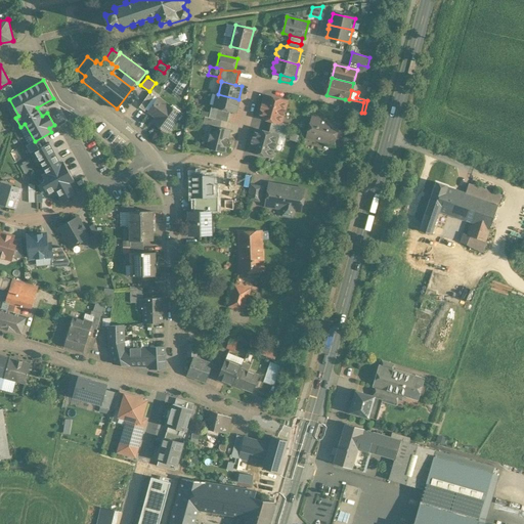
[(218,94),(215,107),(229,111),(235,113),(238,99),(218,94)]
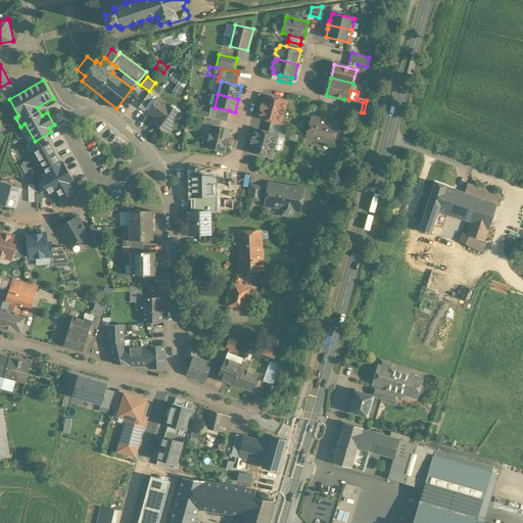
[(286,101),(265,95),(263,103),(262,103),(260,108),(262,108),(258,117),(270,121),(280,124),(281,123),(286,101)]
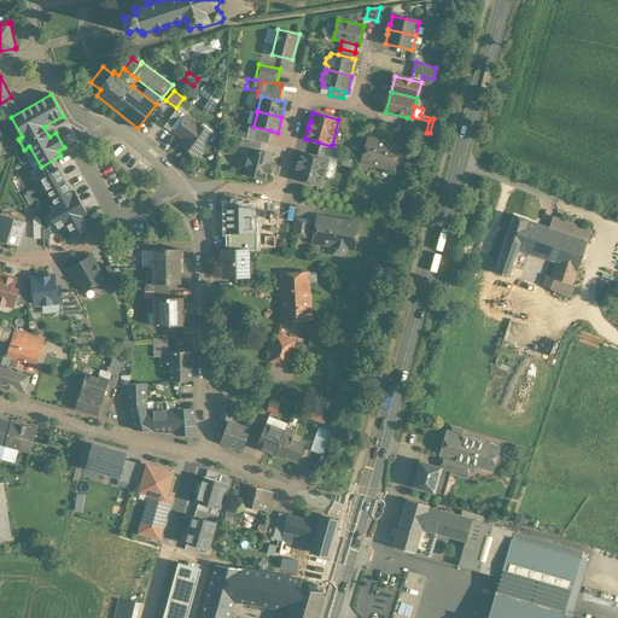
[(213,135),(187,116),(175,132),(185,139),(181,145),(197,156),(213,135)]
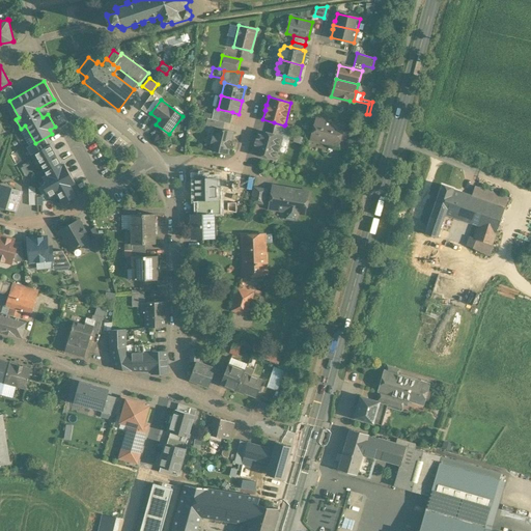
[(368,104),(354,101),(354,102),(350,101),(347,109),(366,114),(368,104)]
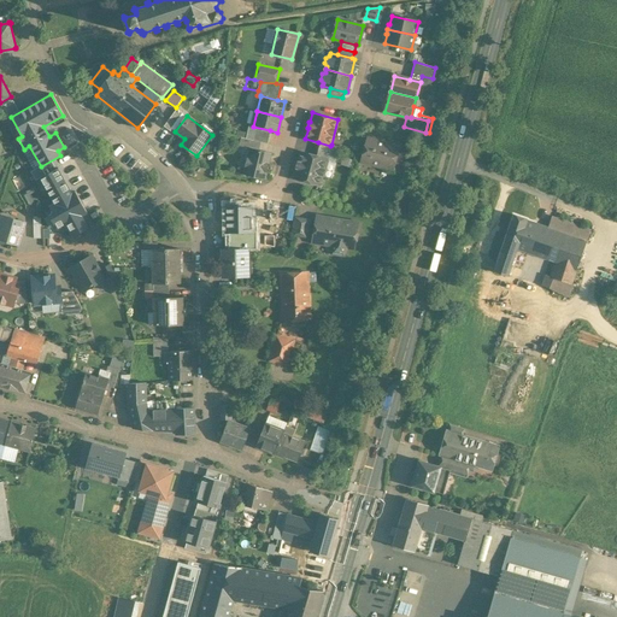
[(270,130),(253,127),(253,125),(250,124),(246,139),(260,142),(268,144),(270,130)]
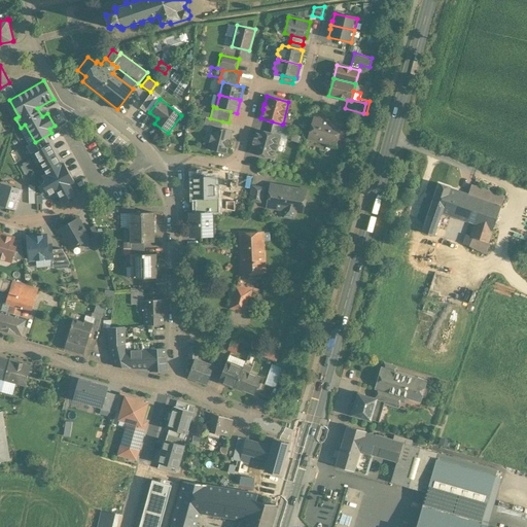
[(138,116),(142,119),(148,111),(144,108),(138,116)]
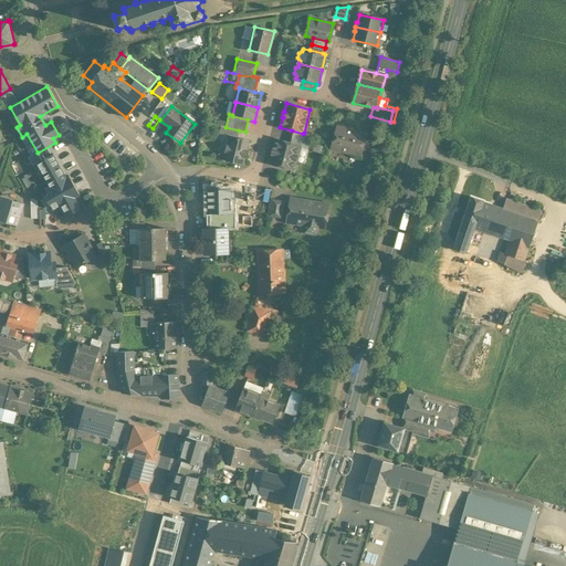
[(239,130),(226,127),(221,126),(219,134),(229,136),(229,135),(238,137),(239,130)]
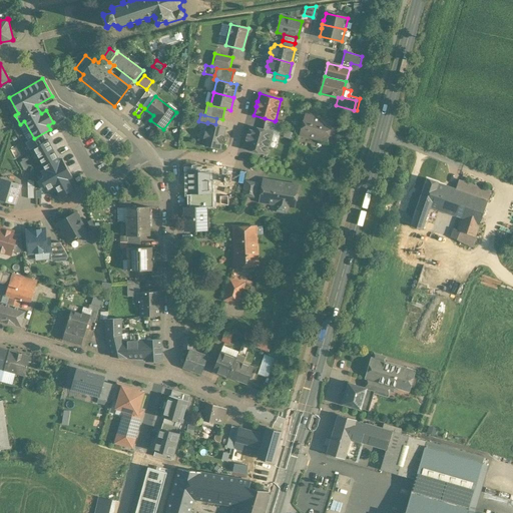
[(313,116),(306,115),(301,134),(307,135),(313,116)]
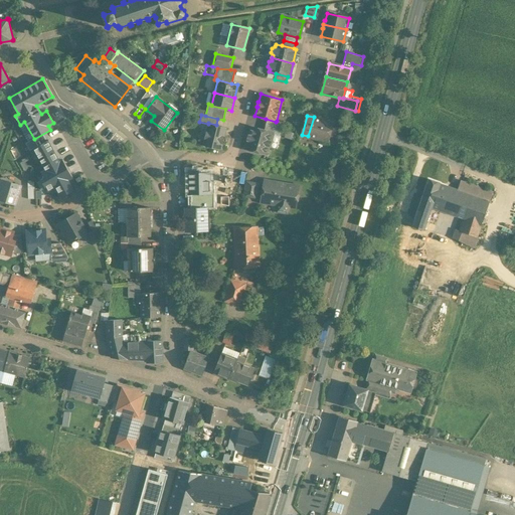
[(333,123),(314,117),(308,136),(328,142),(333,123)]
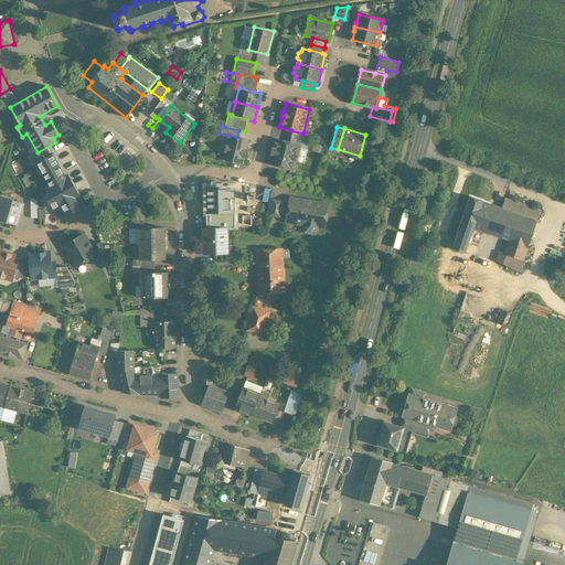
[(302,134),(291,130),(290,137),(309,141),(311,135),(304,132),(302,134)]
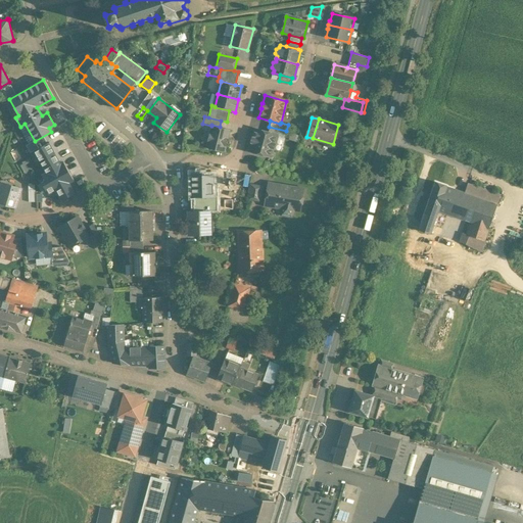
[(220,127),(211,125),(211,126),(206,147),(225,152),(230,130),(220,127)]
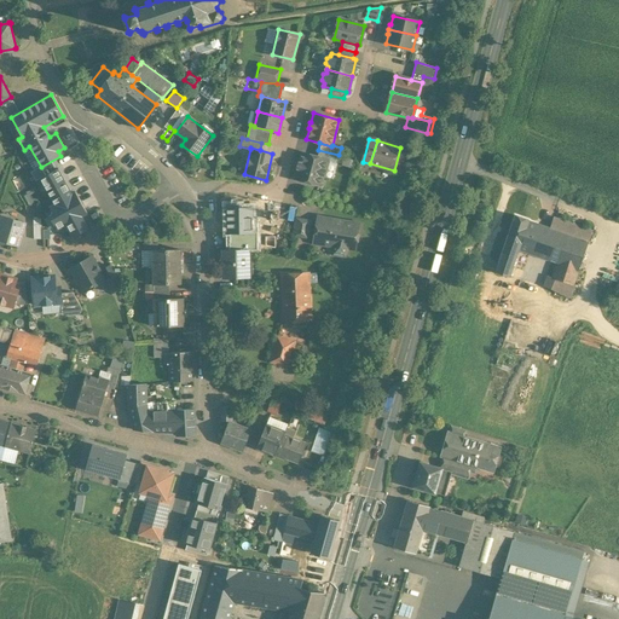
[(339,155),(318,150),(316,156),(328,160),(328,161),(336,163),(339,155)]
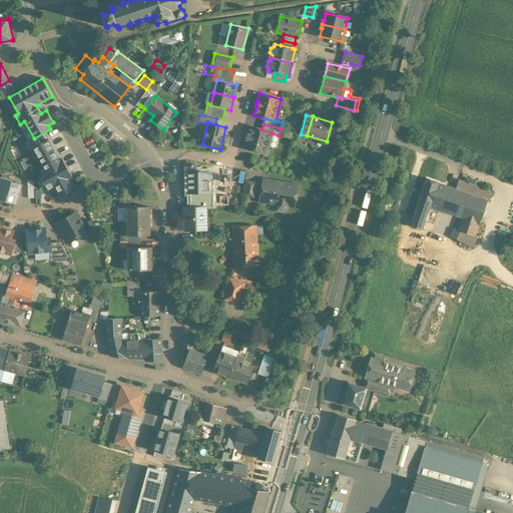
[(262,129),(250,126),(248,134),(247,134),(246,139),(244,148),(266,153),(272,133),(272,132),(262,129)]
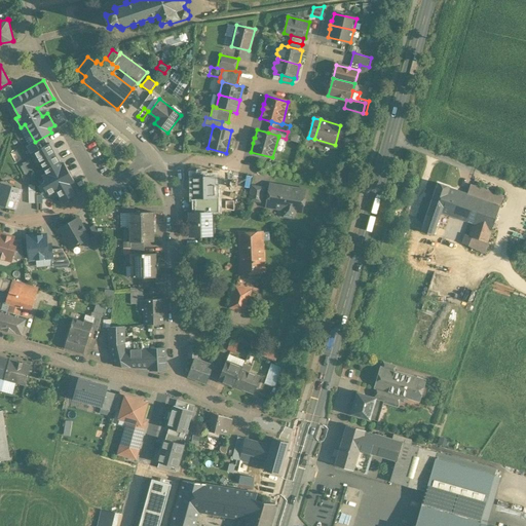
[(348,132),(340,129),(336,143),(345,146),(348,132)]
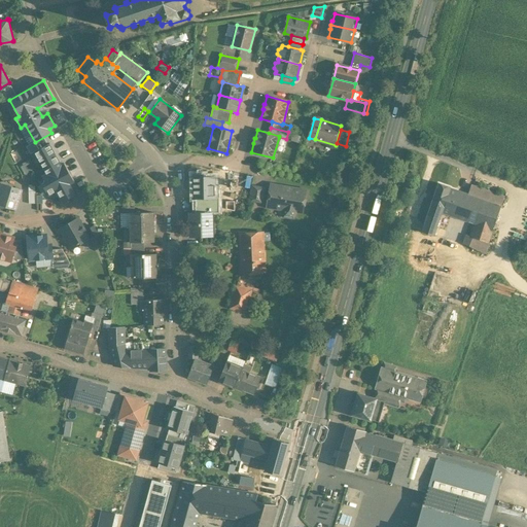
[(302,135),(293,134),(291,141),(300,143),(302,135)]
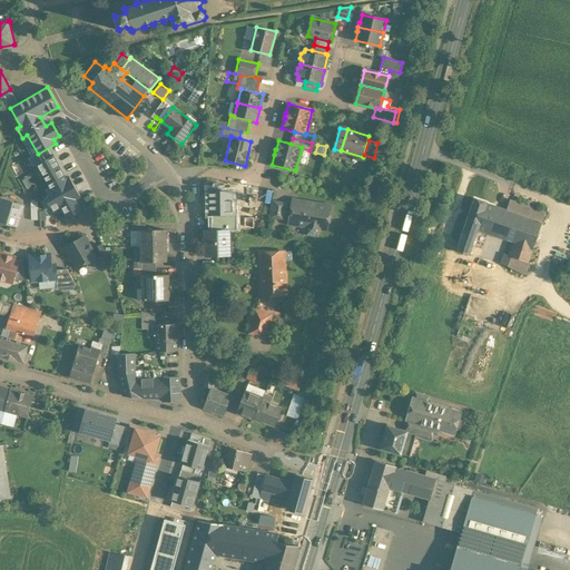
[(53,155),(37,165),(50,188),(46,190),(49,196),(45,198),(52,212),(61,207),(68,219),(81,212),(75,199),(80,196),(69,177),(67,179),(53,155)]
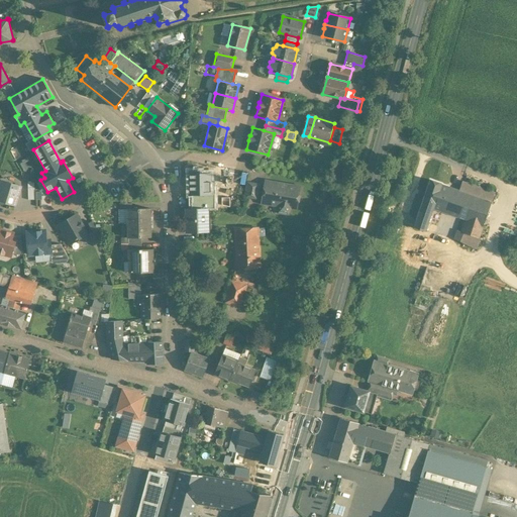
[(20,163),(24,171),(32,168),(27,159),(20,163)]
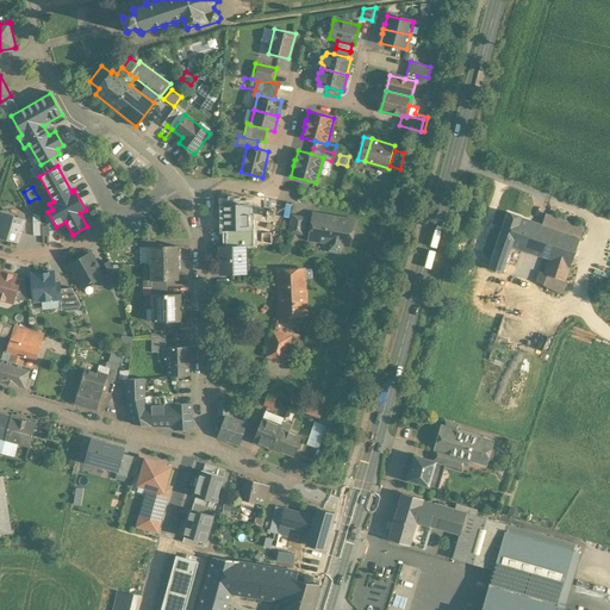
[(249,206),(226,203),(223,223),(247,226),(249,206)]
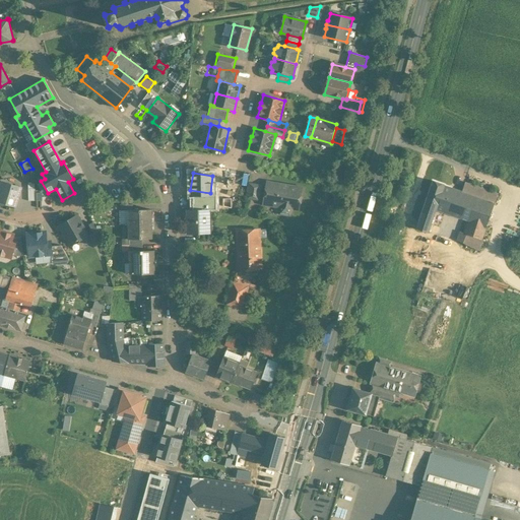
[(447,179),(431,174),(412,228),(429,233),(437,210),(445,186),(447,179)]
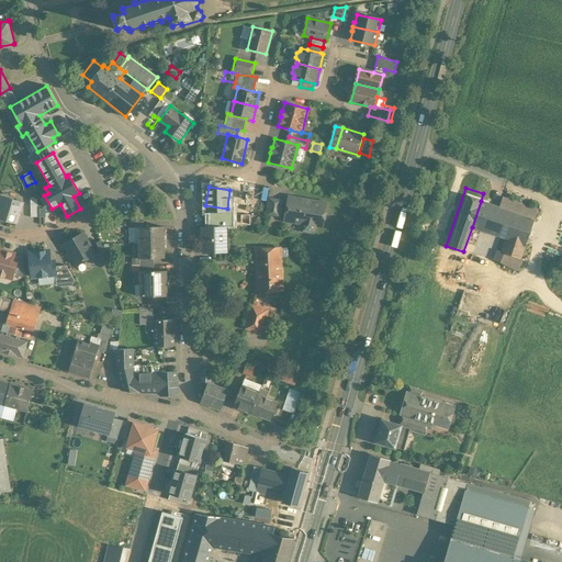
[(23,203),(2,198),(0,205),(0,222),(17,226),(23,203)]
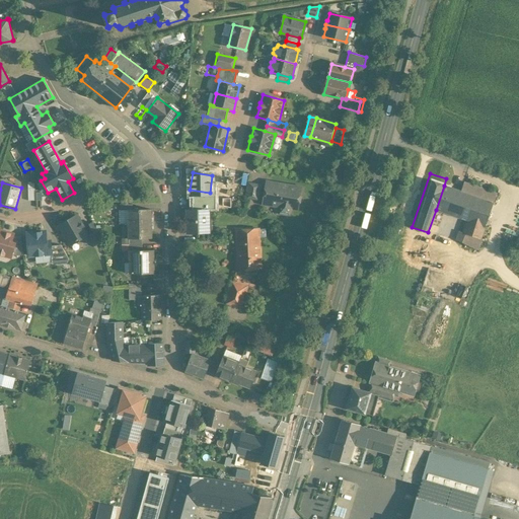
[(301,189),(267,182),(264,203),(270,204),(272,206),(277,207),(279,206),(280,213),(289,215),(293,208),(297,209),(298,203),(300,203),(301,198),(300,197),(301,189)]
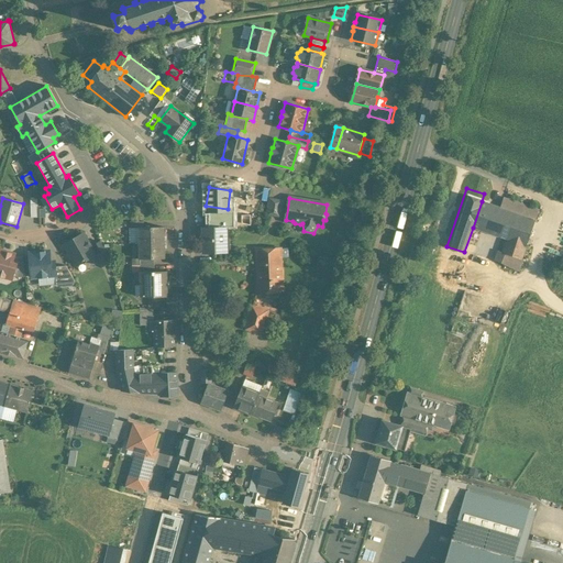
[(539,210),(504,198),(500,208),(536,220),(539,210)]
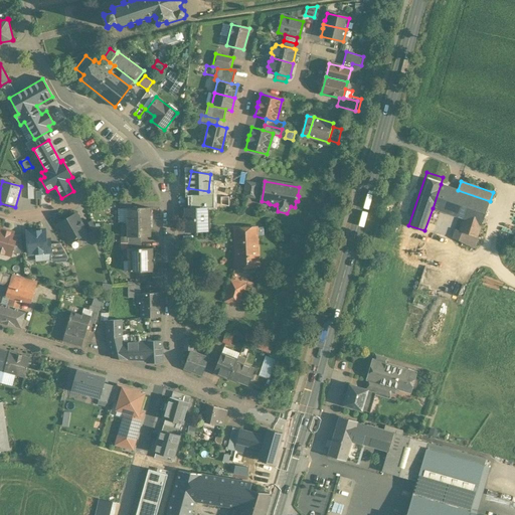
[(259,184),(246,182),(244,196),(256,198),(259,184)]
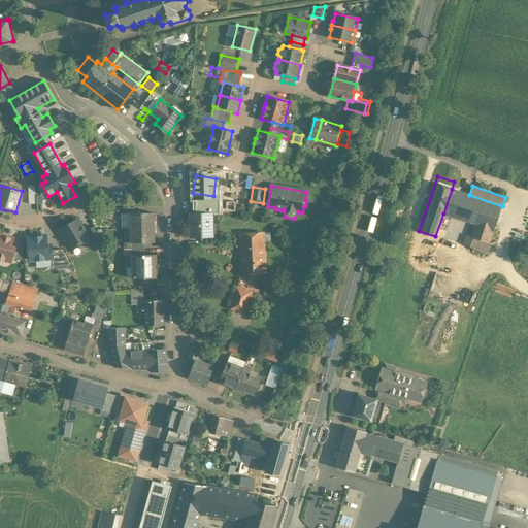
[(469,195),(452,189),(443,213),(475,225),(493,231),(502,206),(469,195)]
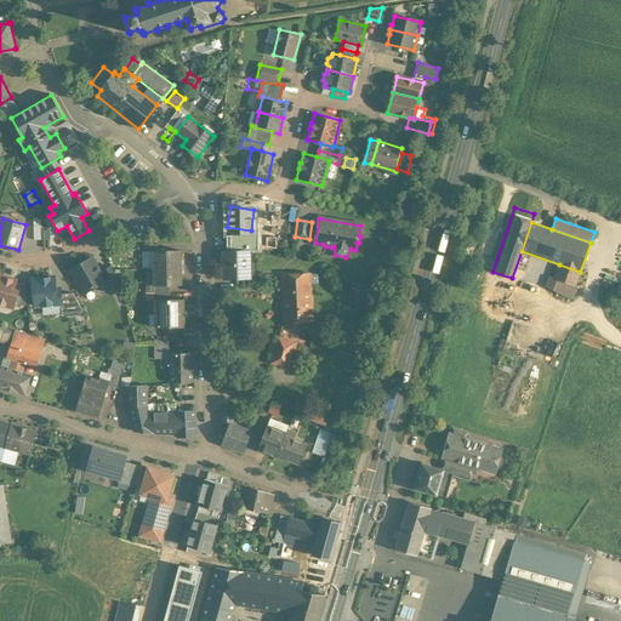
[(249,243),(232,239),(232,250),(249,250),(249,243)]
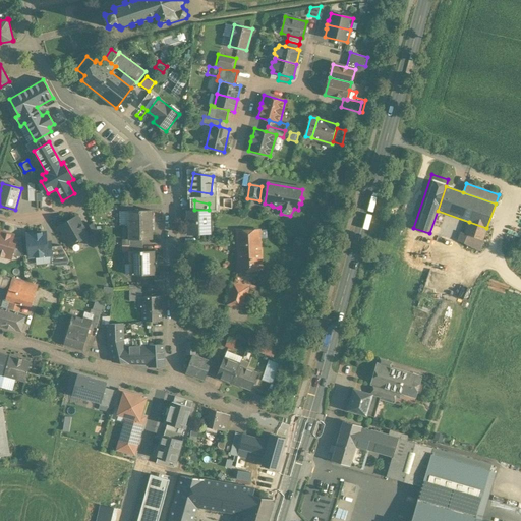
[(323,211),(315,209),(312,221),(319,223),(323,211)]
